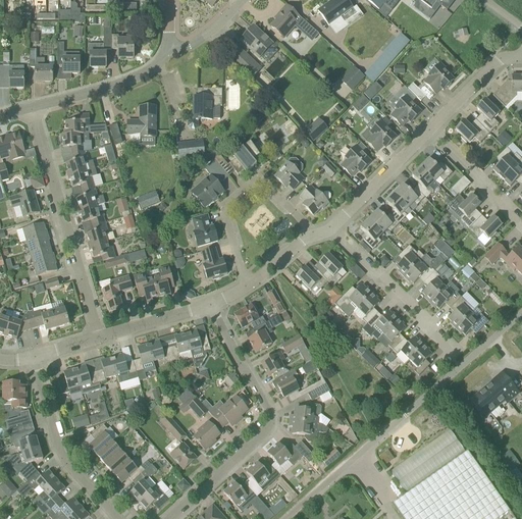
[(80,7),(77,7),(77,3),(75,1),(70,0),(70,7),(70,12),(80,12),(80,7)]
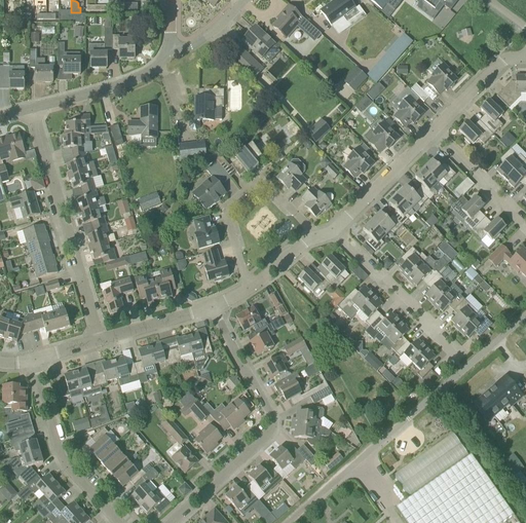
[(333,0),(321,9),(331,24),(342,15),(346,22),(359,12),(354,6),(355,6),(350,0),(333,0)]
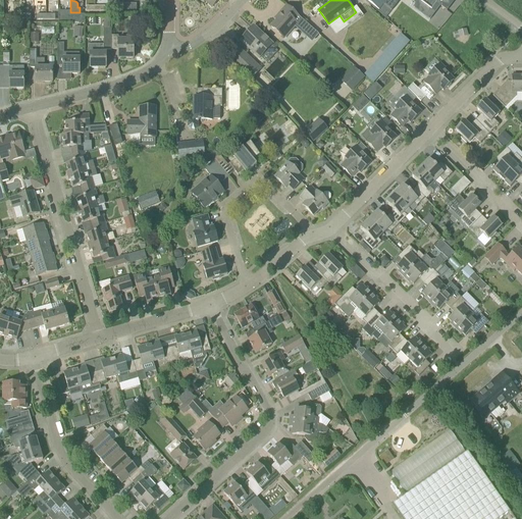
[(447,9),(453,0),(384,0),(382,2),(390,8),(398,0),(413,0),(415,2),(416,0),(420,0),(430,8),(436,1),(447,9)]
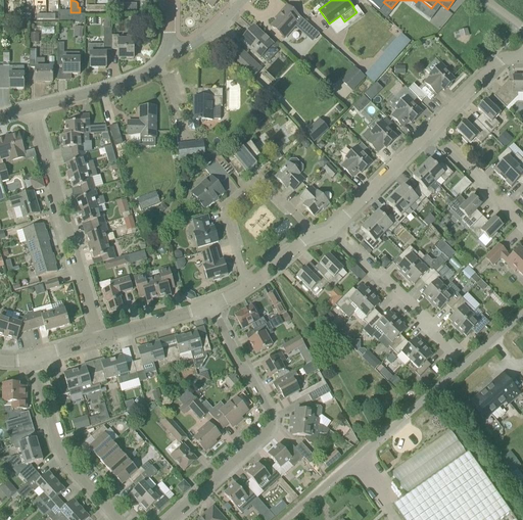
[(280,15),(272,25),(284,36),(297,21),(294,18),(299,14),(287,3),(278,13),(280,15)]
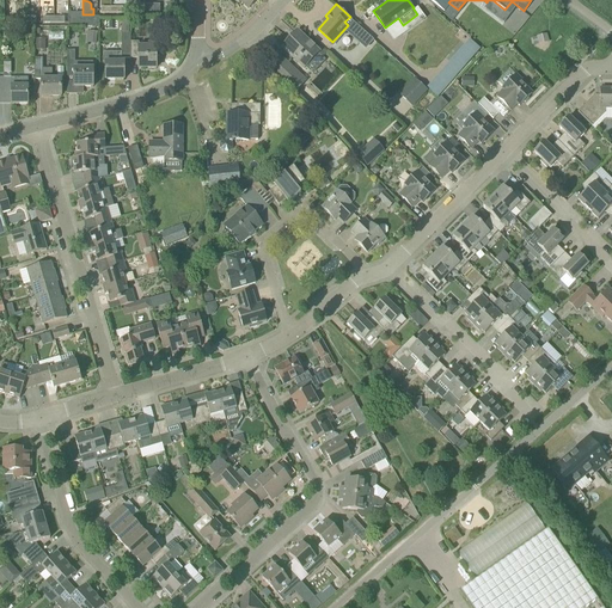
[(83,14),(83,18),(83,24),(99,24),(99,14),(93,14),(83,14)]
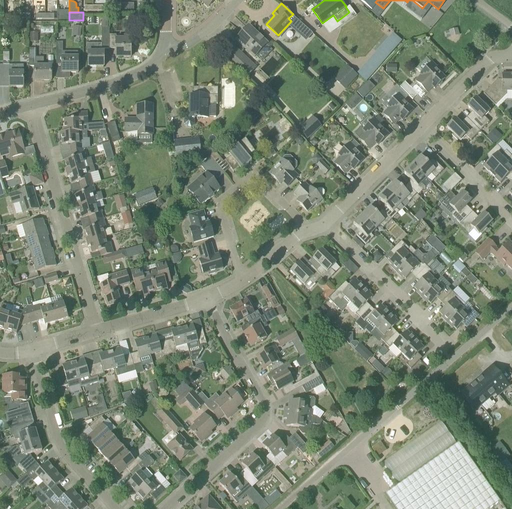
[(249,24),(242,32),(236,38),(254,55),(267,42),(249,24)]
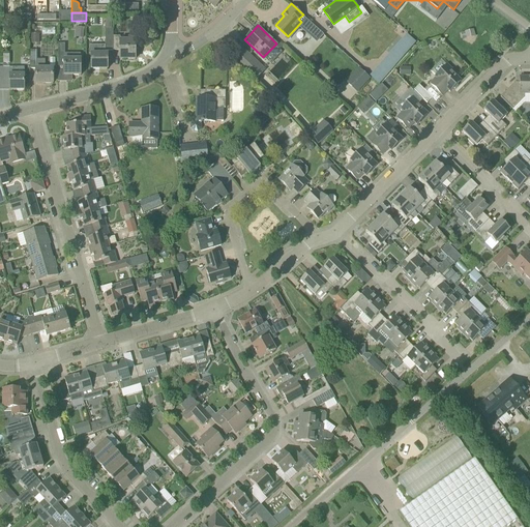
[(91,67),(107,67),(107,49),(113,49),(113,33),(113,26),(106,26),(106,44),(89,44),(90,52),(91,52),(91,67)]
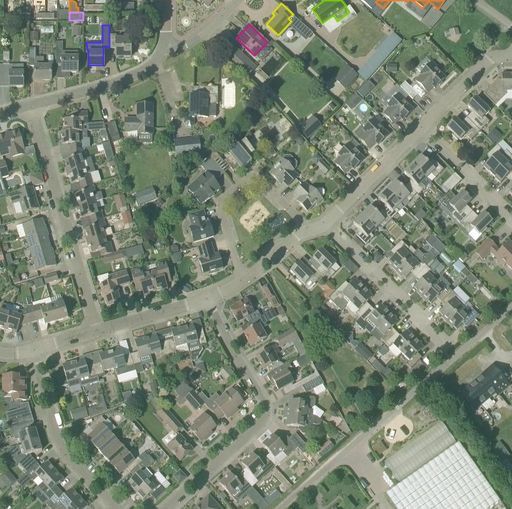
[(29,31),(29,40),(38,40),(38,31),(29,31)]
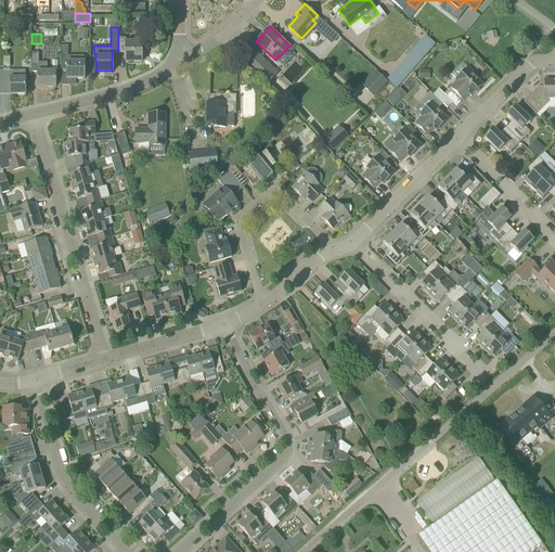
[(144,46),(144,38),(134,38),(134,40),(126,40),(126,35),(118,35),(118,51),(126,51),(126,60),(142,60),(142,46),(144,46)]
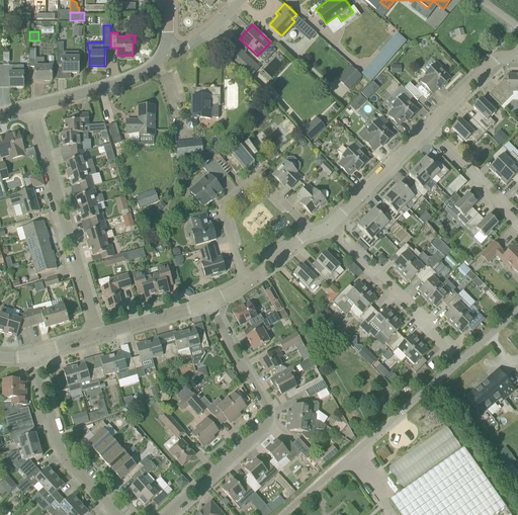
[(376,72),(403,43),(395,36),(368,65),(376,72)]
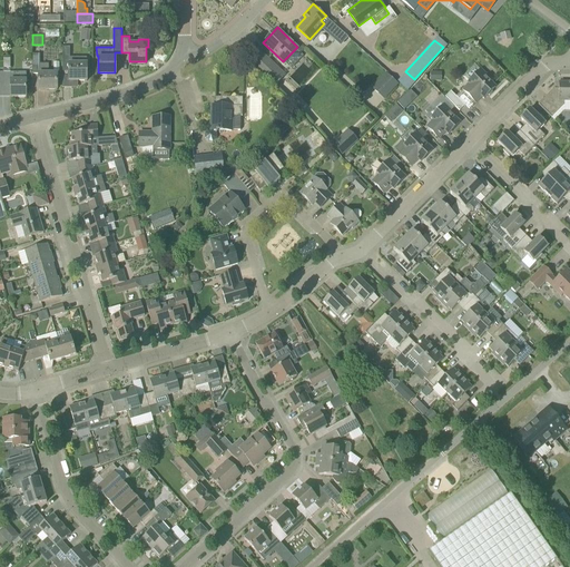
[(77,79),(87,79),(87,61),(87,55),(70,55),(70,45),(62,45),(62,82),(77,82),(77,79)]
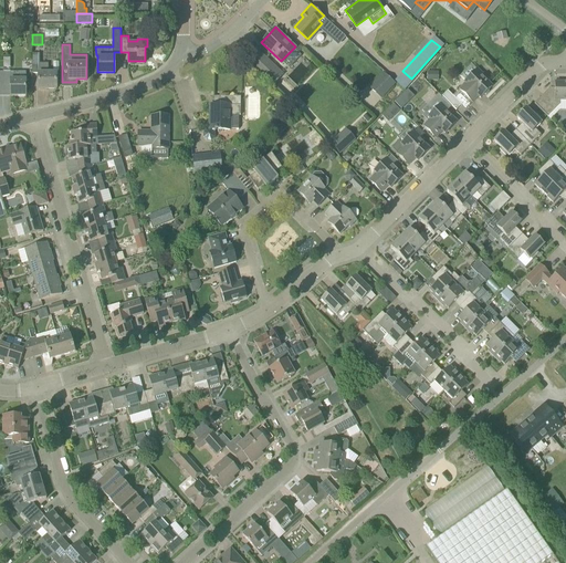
[(248,61),(272,84),(282,73),(266,60),(269,58),(259,49),(248,61)]
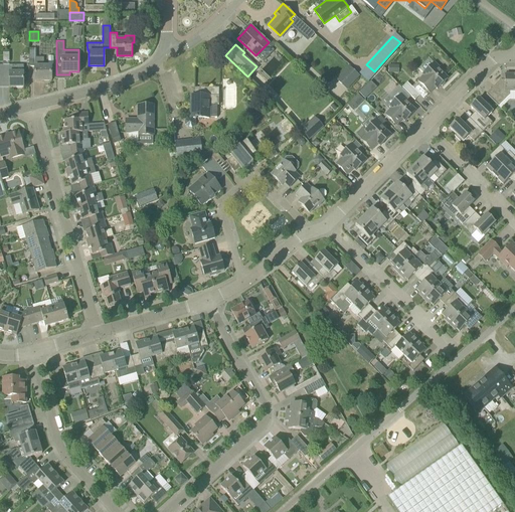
[(43,55),(36,55),(36,46),(29,46),(29,64),(35,64),(35,79),(51,79),(51,64),(43,64),(43,55)]
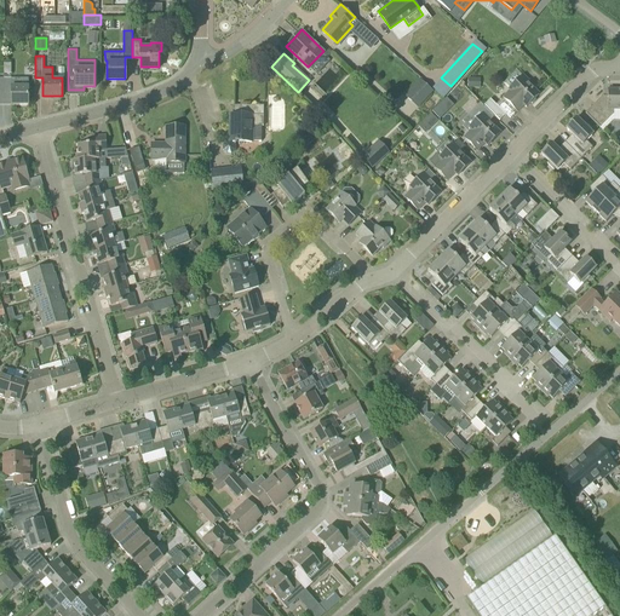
[(528,102),(529,102),(530,101),(532,101),(535,98),(535,96),(539,92),(529,82),(532,81),(523,73),(509,87),(510,88),(503,95),(517,109),(527,99),(529,101),(528,102)]
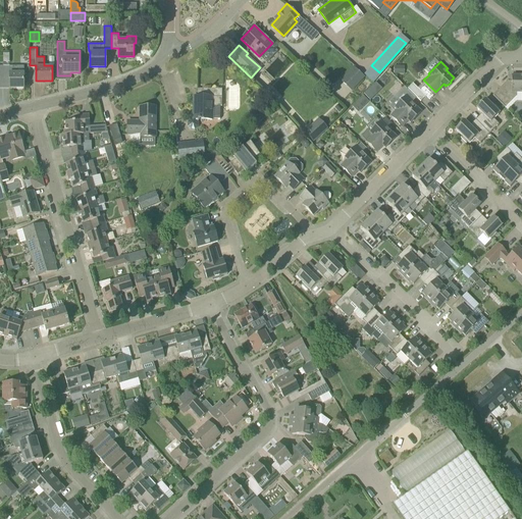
[(9,87),(23,87),(23,64),(0,64),(0,81),(9,81),(9,87)]
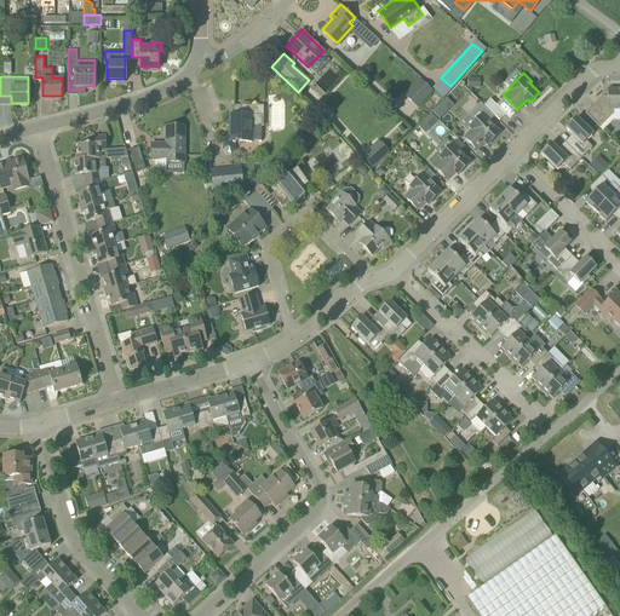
[(412,99),(428,82),(420,76),(405,93),(412,99)]
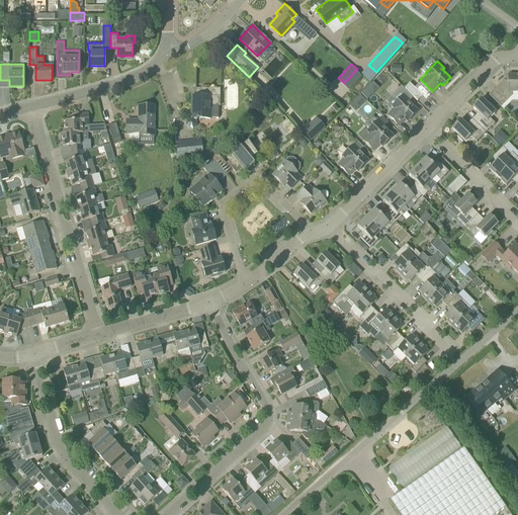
[(517,89),(517,73),(507,73),(507,79),(505,79),(504,78),(489,93),(501,105),(512,94),(512,90),(517,89)]
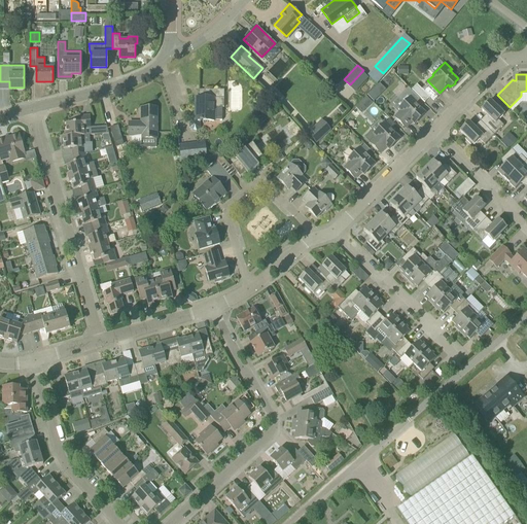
[(205,77),(206,77),(206,95),(205,96),(196,96),(196,118),(192,118),(189,121),(189,126),(192,129),(197,129),(200,126),(200,121),(197,118),(214,118),(214,102),(220,102),(220,77),(222,77),(222,76),(205,76),(205,77)]
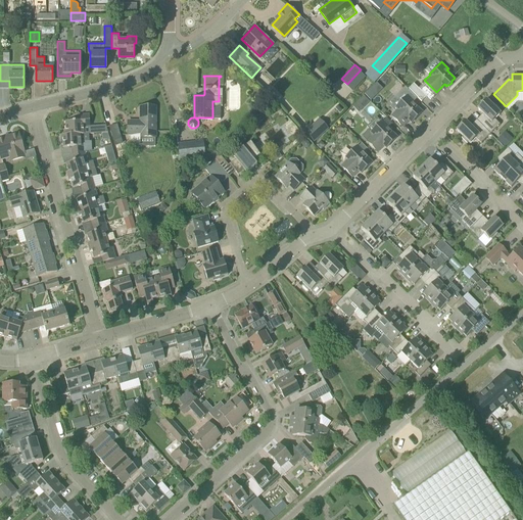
[(358,110),(382,87),(376,81),(351,104),(358,110)]
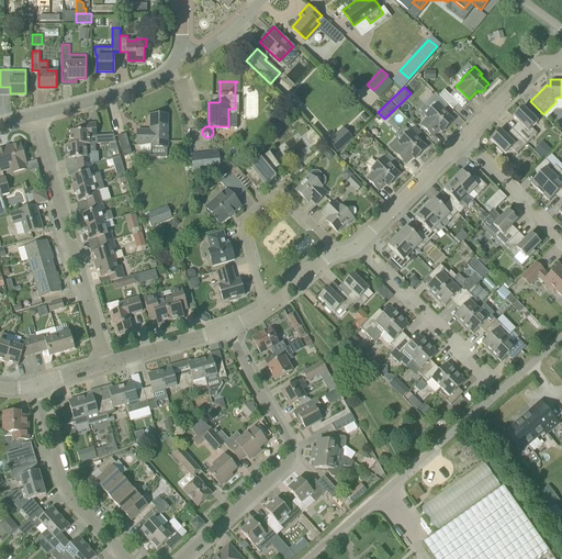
[(458,102),(445,88),(439,93),(453,108),(458,102)]
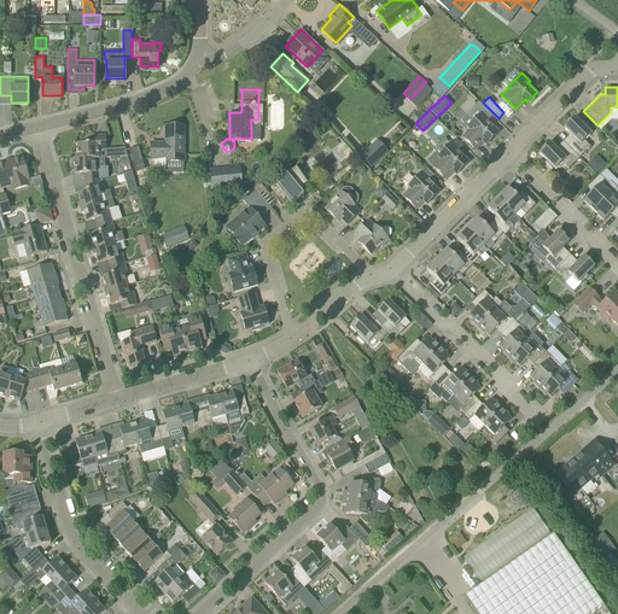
[(489,139),(499,130),(490,122),(491,120),(482,111),(467,124),(470,127),(462,135),(476,148),(487,138),(489,140),(490,140),(489,139)]
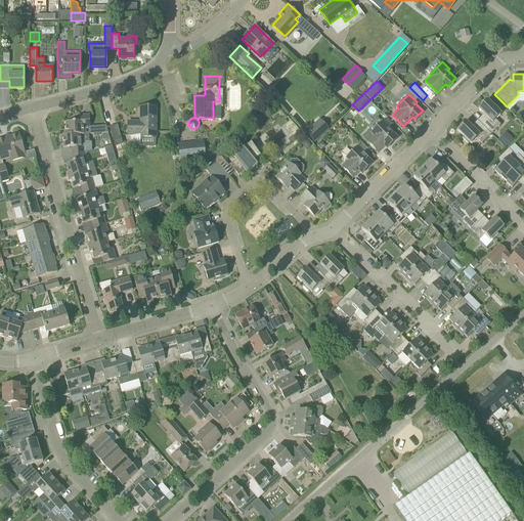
[(480,121),(491,132),(500,123),(495,118),(501,112),(499,111),(501,109),(495,103),(493,104),(487,98),(478,106),(484,113),(483,114),(483,116),(484,117),(480,121)]
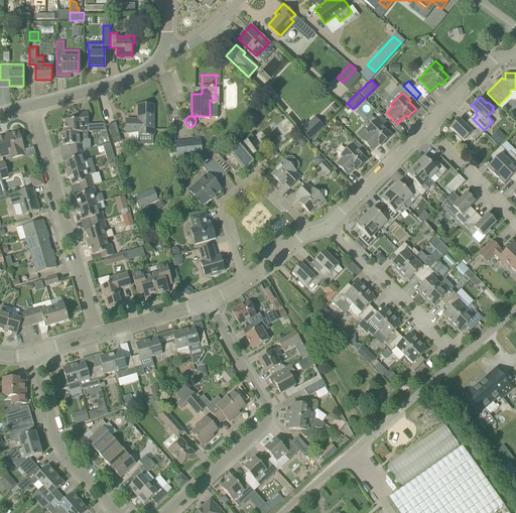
[(153,142),(153,104),(138,103),(138,118),(126,118),(125,132),(138,132),(138,142),(153,142)]
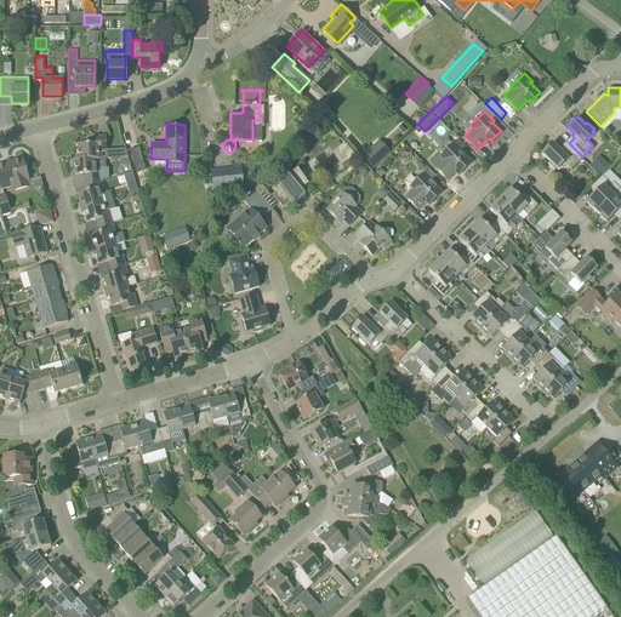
[(305,138),(308,143),(318,135),(313,129),(307,133),(308,135),(305,138)]
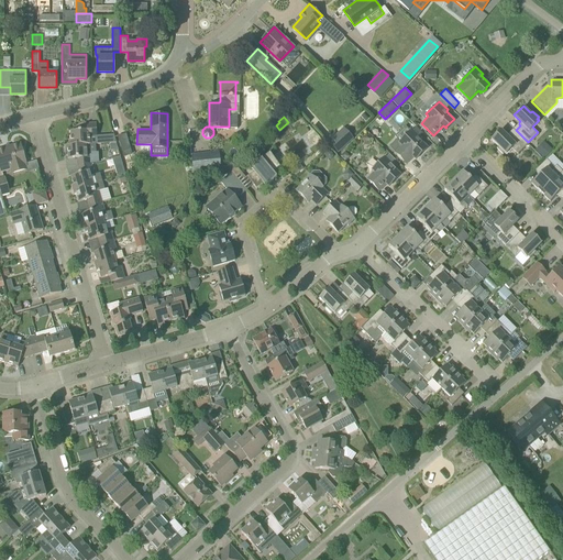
[(70,139),(69,139),(69,143),(90,142),(89,135),(97,135),(96,121),(83,122),(84,129),(70,130),(70,139)]
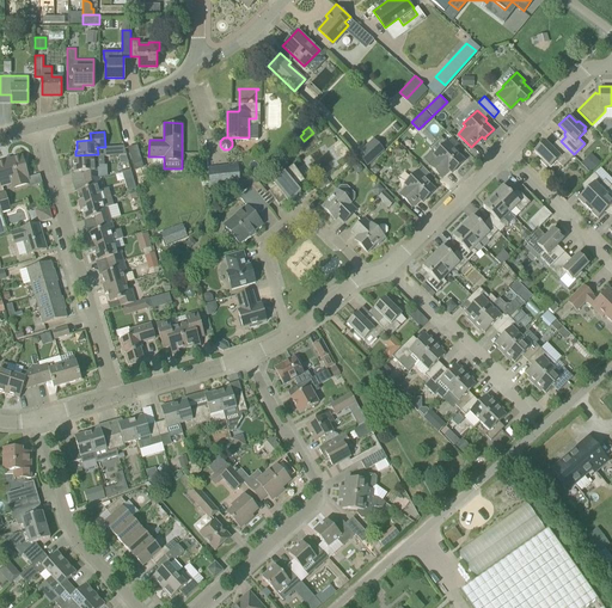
[(439,135),(428,146),(432,151),(444,140),(439,135)]
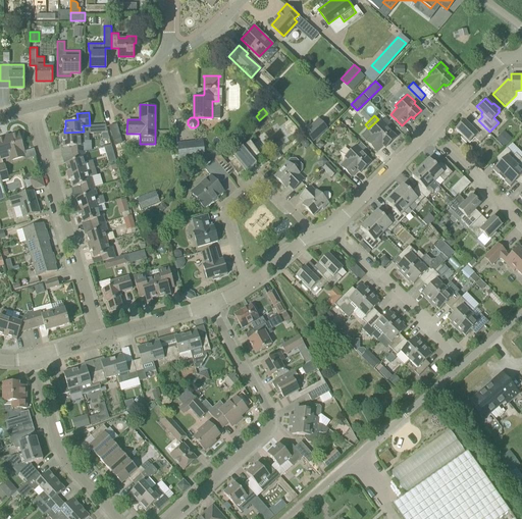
[(365,139),(376,150),(385,141),(388,144),(388,143),(396,135),(388,127),(389,126),(382,118),(370,131),(371,133),(365,139)]
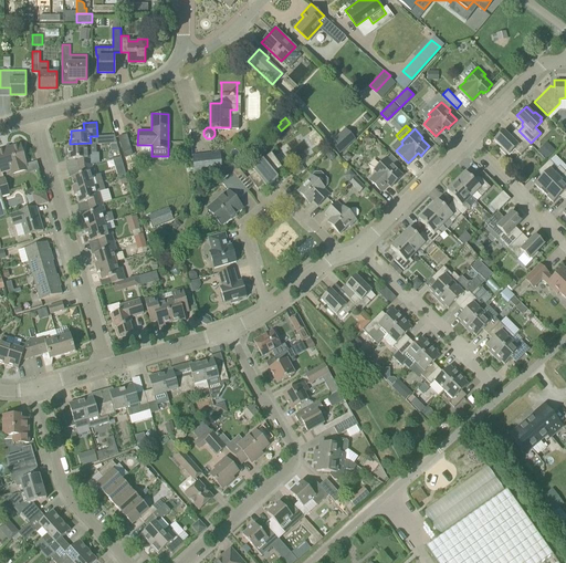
[(507,152),(509,154),(515,147),(521,153),(531,143),(519,131),(514,135),(513,134),(510,134),(510,135),(503,128),(493,138),(501,146),(499,147),(505,154),(507,152)]
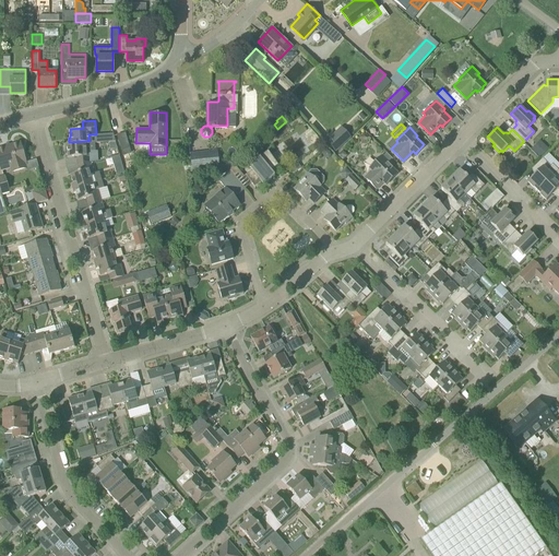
[(116,132),(119,153),(129,152),(126,130),(116,132)]
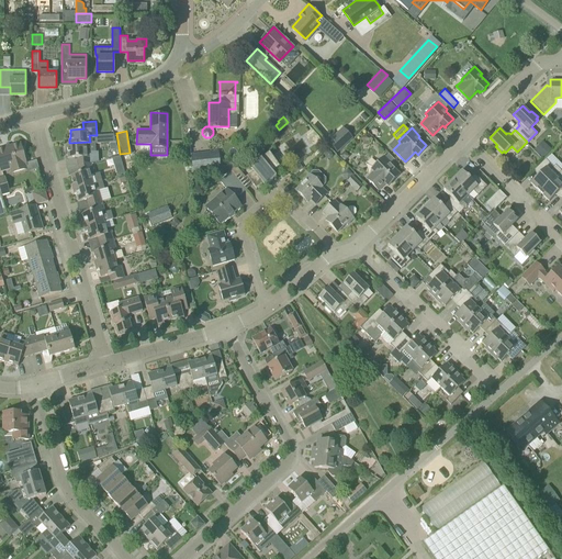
[(326,137),(328,140),(327,141),(336,151),(344,144),(334,134),(332,132),(326,137)]
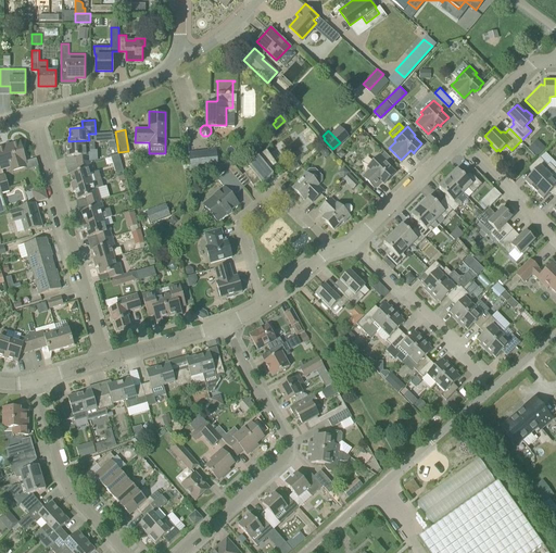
[(535,137),(528,145),(536,153),(544,146),(535,137)]
